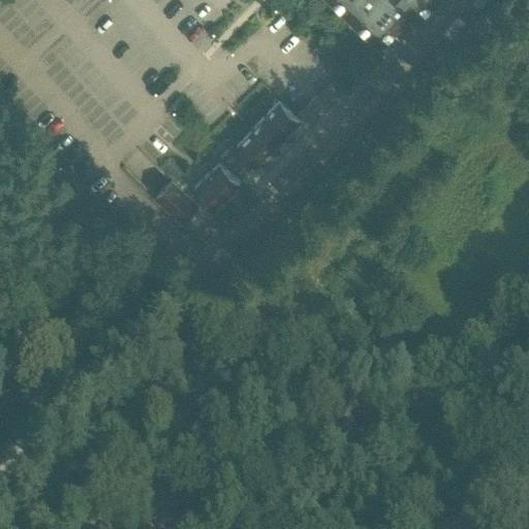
[(337,0),(380,41),(398,23),(409,34),(424,20),(419,14),(433,0),(337,0)]
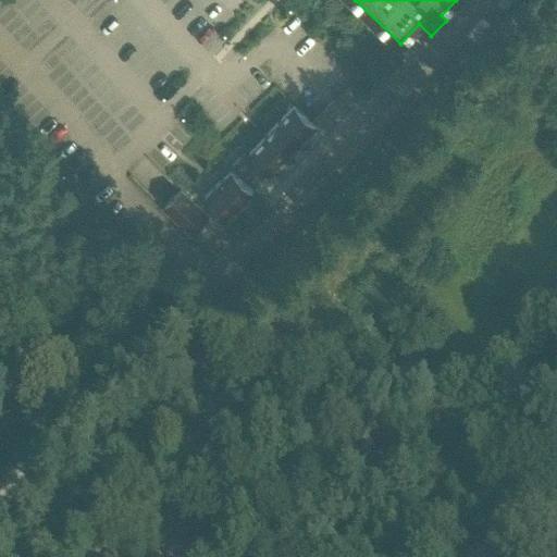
[(355,82),(313,119),(322,128),(363,91),(355,82)]
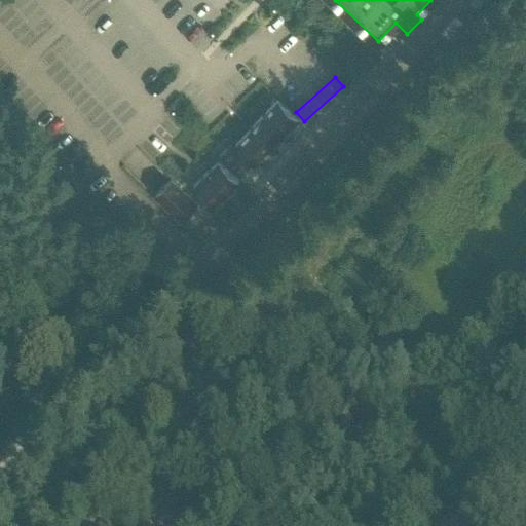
[(235,143),(256,163),(296,122),(274,102),(235,143)]
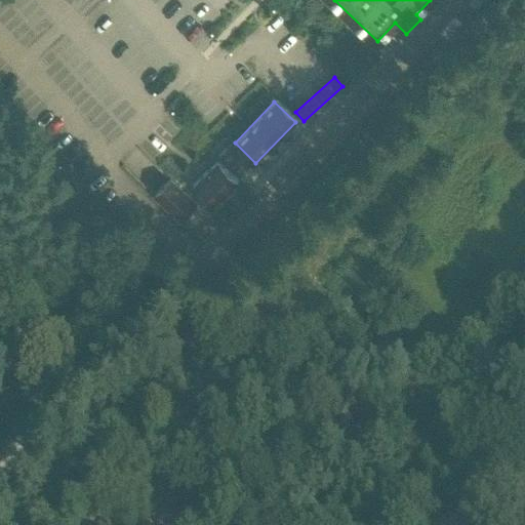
[(214,206),(238,180),(217,160),(193,186),(214,206)]
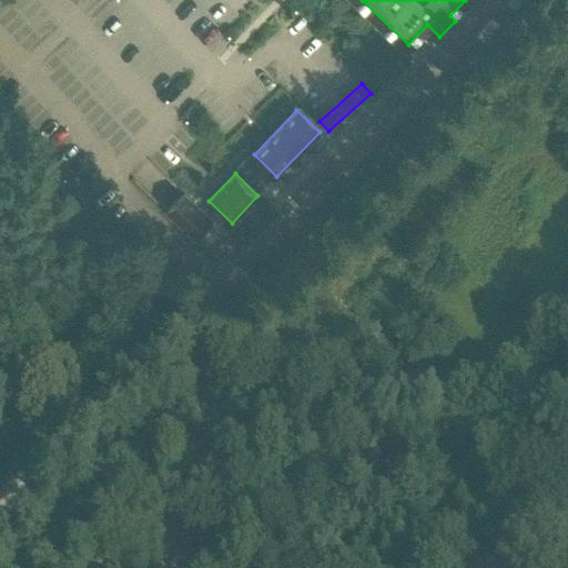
[(194,239),(212,220),(185,193),(168,212),(194,239)]
